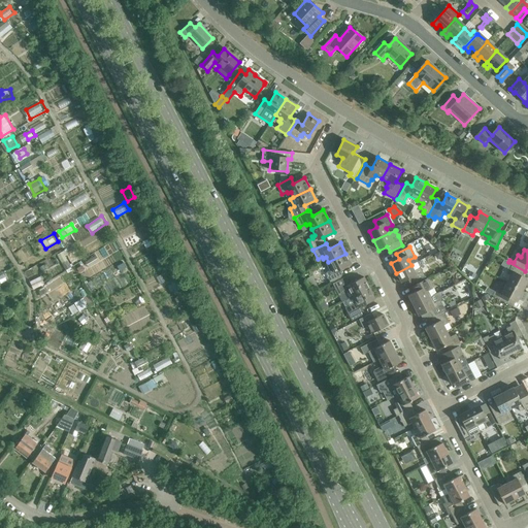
[(329,271),(325,273),(330,283),(343,276),(340,270),(352,265),(345,254),(328,262),(326,264),(329,269),(329,271)]
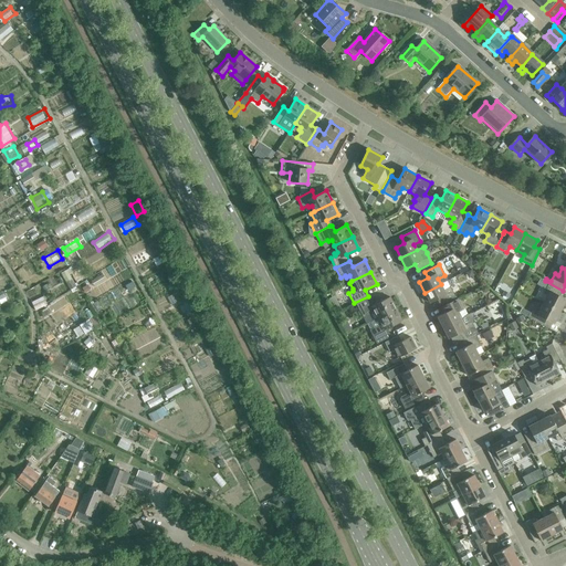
[(540,279),(537,285),(540,286),(546,290),(544,293),(547,295),(543,303),(561,312),(565,301),(565,300),(559,296),(563,291),(545,281),(544,281),(543,281),(540,279)]
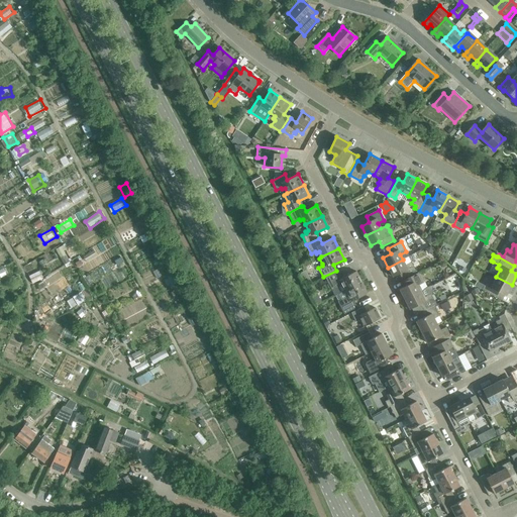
[(403,260),(388,268),(393,277),(399,274),(402,279),(416,272),(408,256),(403,260)]
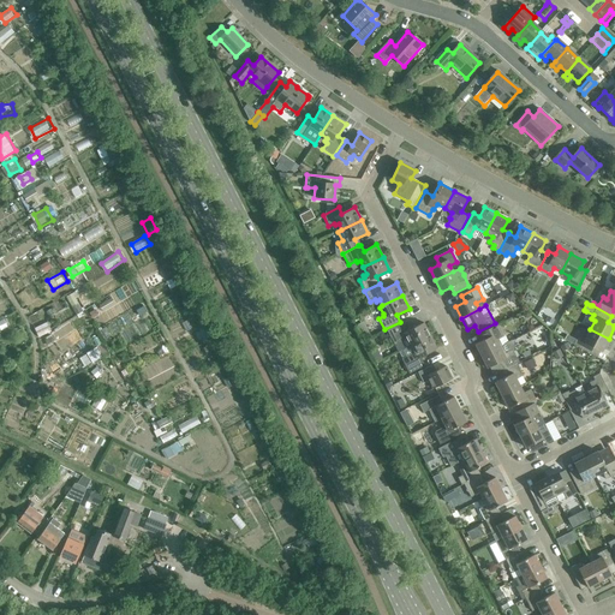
[(547,316),(544,321),(553,326),(555,321),(547,316)]
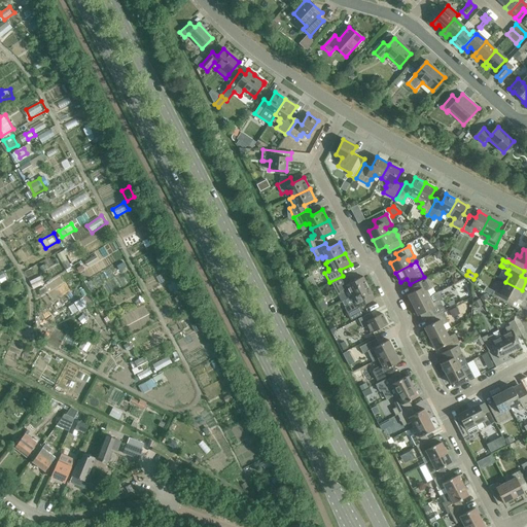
[(41,275),(31,281),(36,288),(46,283),(41,275)]
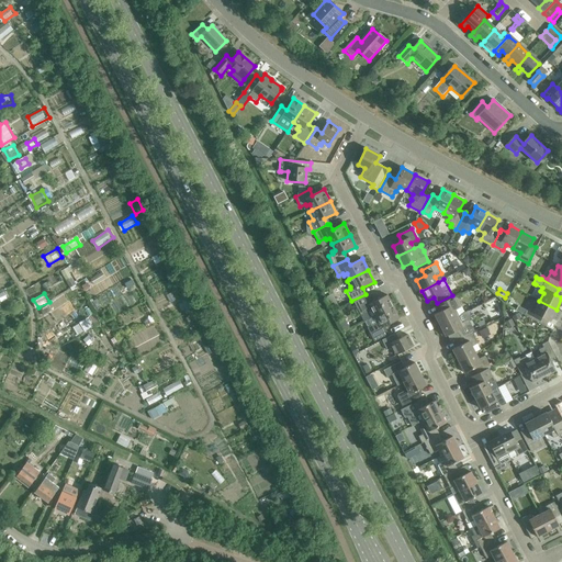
[(334,304),(339,302),(335,293),(330,295),(334,304)]
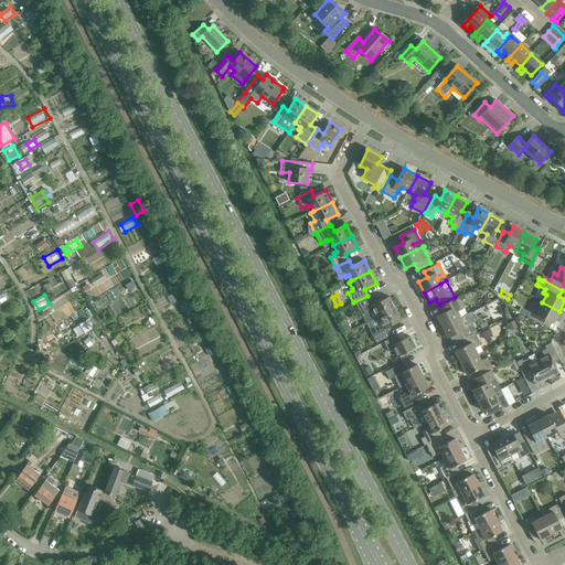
[(365,323),(376,318),(395,309),(390,297),(374,305),(370,297),(355,304),(365,323)]
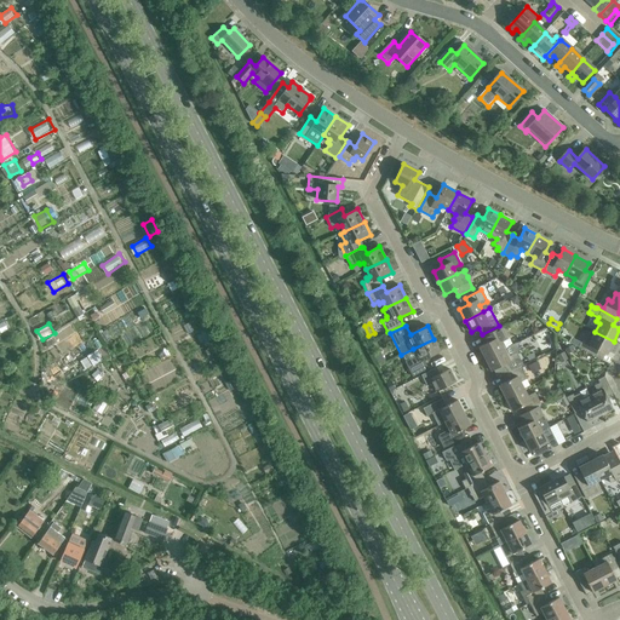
[(478,348),(486,360),(506,349),(506,348),(512,345),(510,340),(507,339),(501,327),(486,336),(489,342),(478,348)]
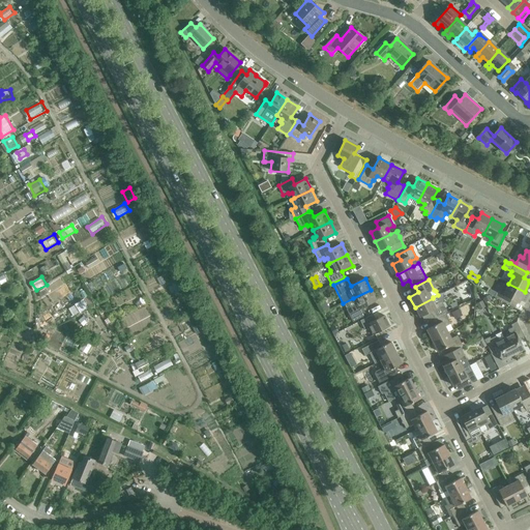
[(525,292),(508,284),(505,291),(499,288),(494,297),(509,305),(512,299),(519,303),(525,292)]
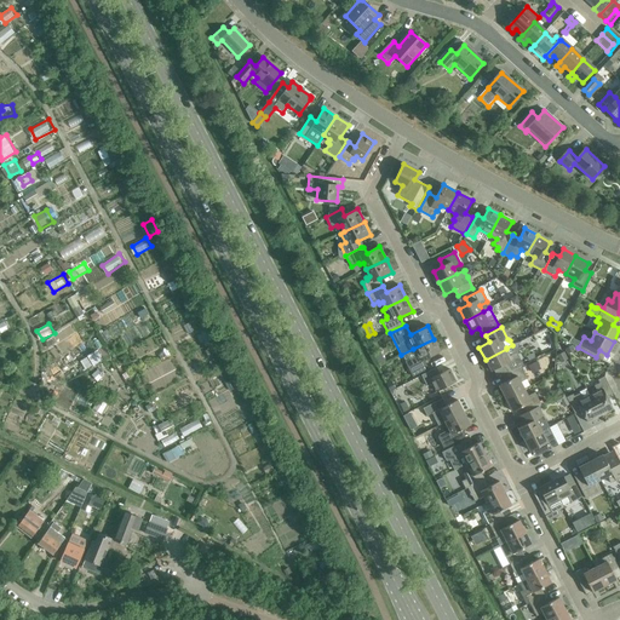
[(434,339),(413,349),(417,356),(405,362),(413,377),(429,369),(424,360),(441,351),(434,339)]
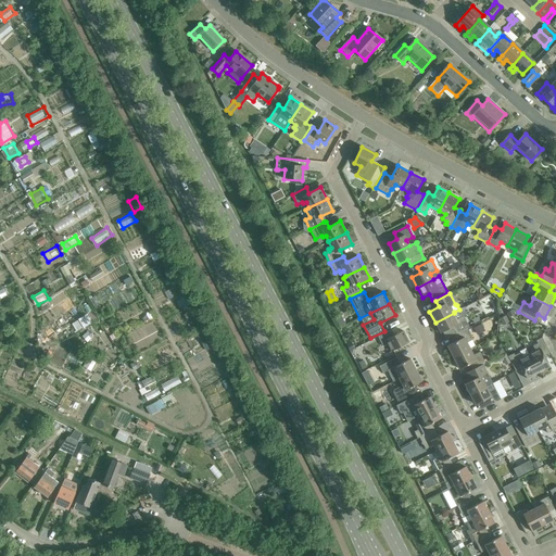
[(451,328),(454,336),(467,328),(469,328),(464,316),(466,315),(463,307),(459,310),(454,312),(454,313),(436,323),(441,333),(451,328)]
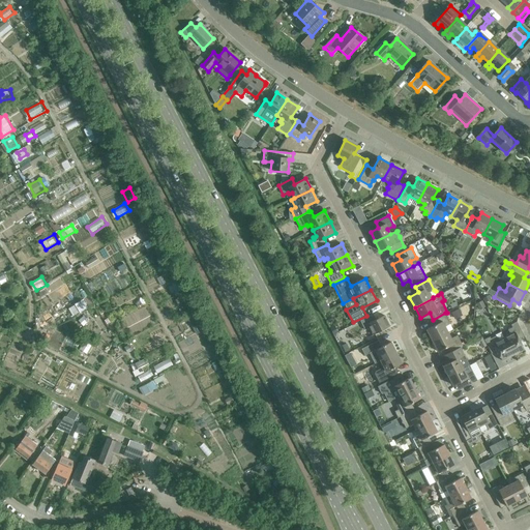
[(80,312),(89,308),(86,298),(77,301),(80,312)]
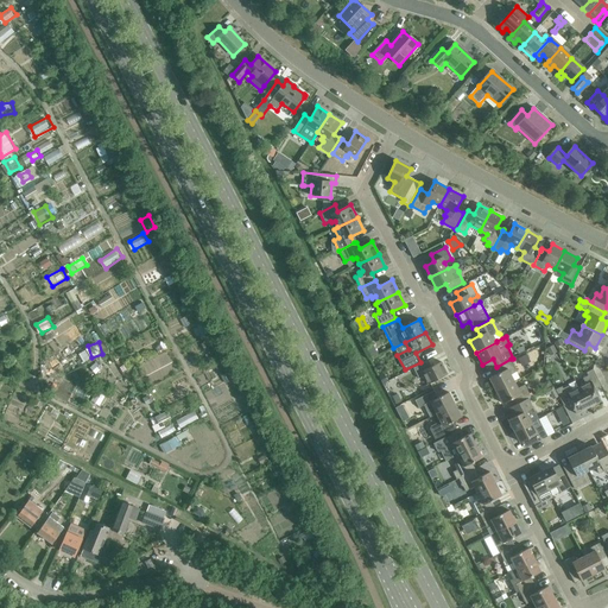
[(546,349),(550,355),(556,352),(553,346),(546,349)]
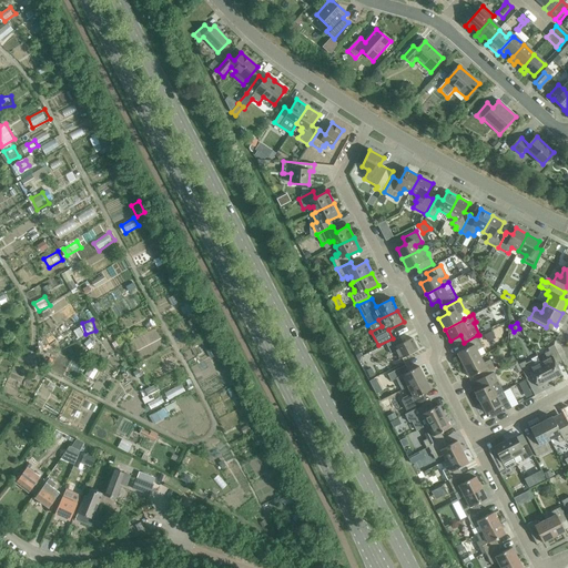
[(490,343),(498,340),(494,330),(486,333),(490,343)]
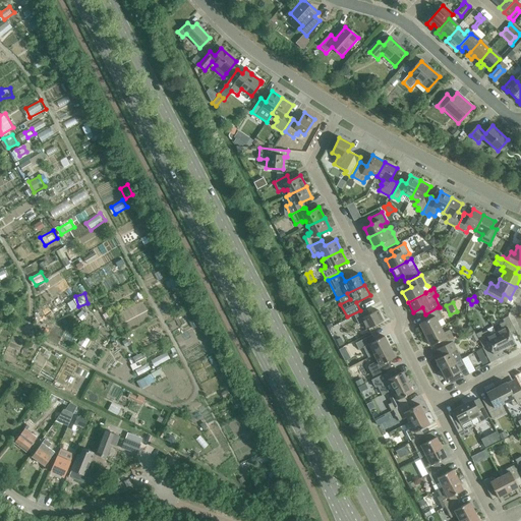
[(419,325),(424,335),(441,327),(438,322),(444,319),(438,307),(425,314),(428,320),(419,325)]
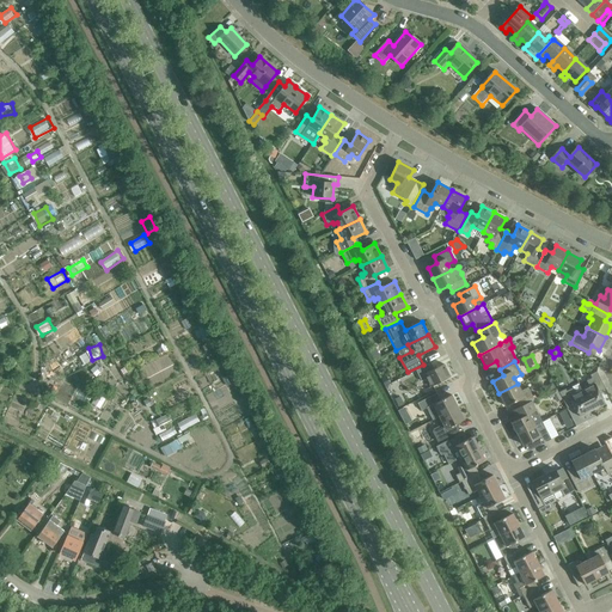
[(92,367),(97,375),(103,372),(99,363),(92,367)]
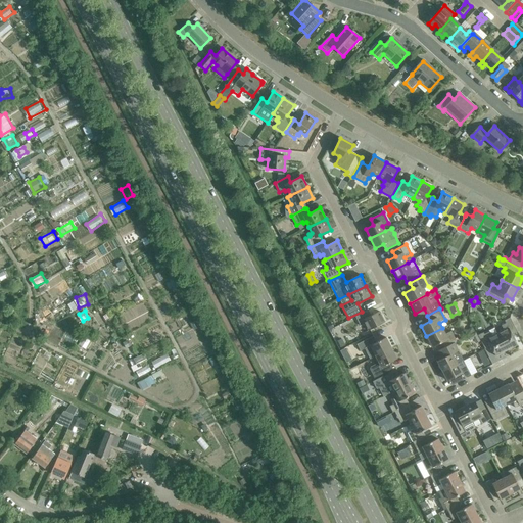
[(365,324),(368,331),(385,322),(379,312),(371,316),(368,311),(355,317),(361,326),(365,324)]
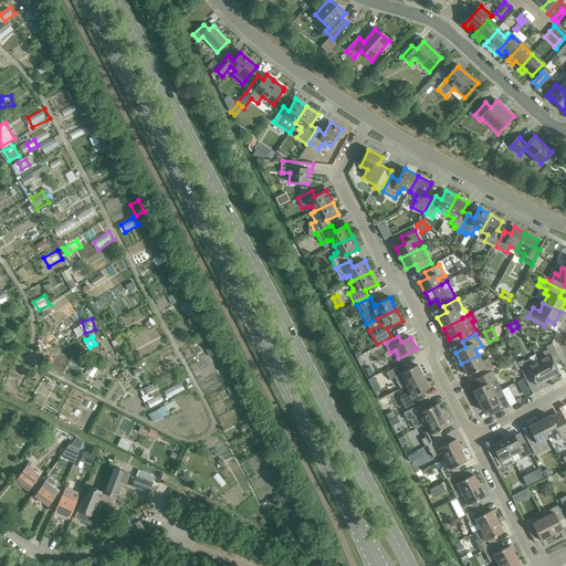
[(545,357),(538,360),(548,379),(559,374),(554,363),(561,359),(552,344),(546,347),(547,350),(543,353),(545,357)]
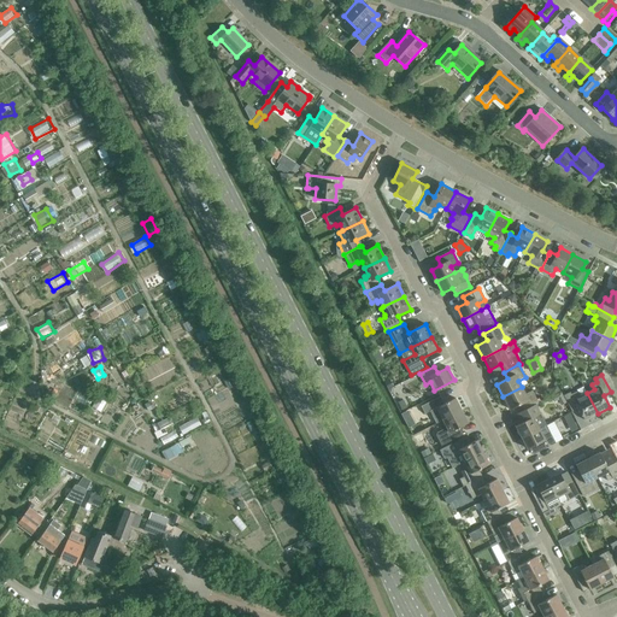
[(523,411),(536,405),(539,404),(533,391),(526,394),(522,387),(503,397),(510,410),(521,405),(523,411)]
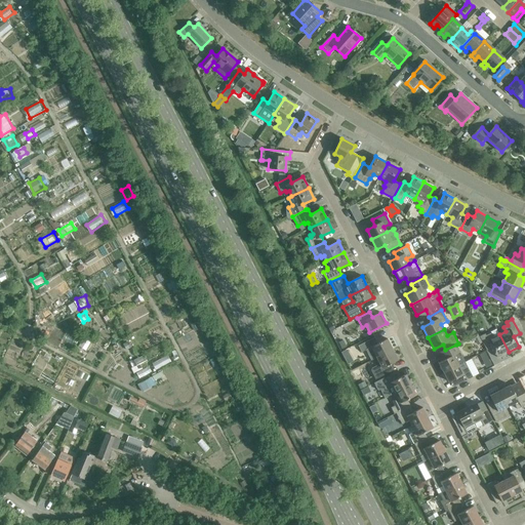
[(509,352),(499,334),(493,338),(490,333),(486,335),(485,334),(480,336),(487,351),(492,348),(497,358),(509,352)]
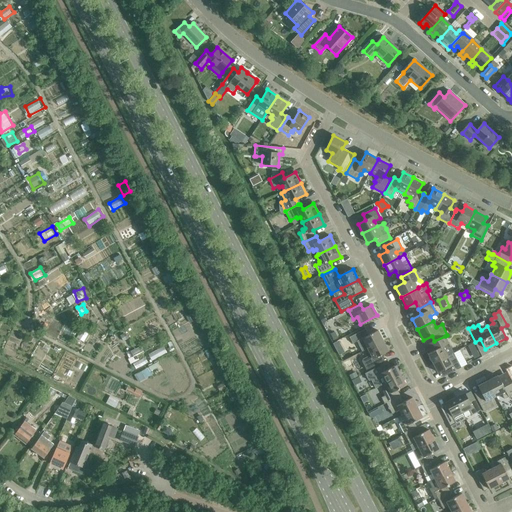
[(366,329),(349,337),(352,344),(357,341),(359,345),(362,351),(367,349),(383,341),(378,330),(369,335),(366,329)]
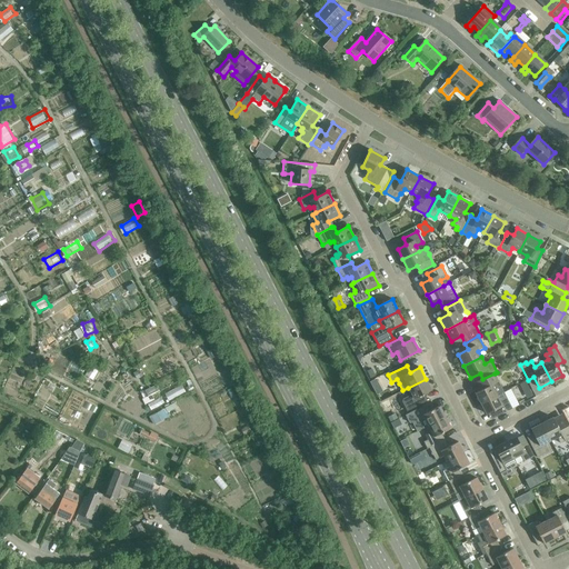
[(481,403),(497,396),(503,392),(495,373),(482,379),(477,382),(480,389),(477,390),(478,392),(476,393),(481,403)]
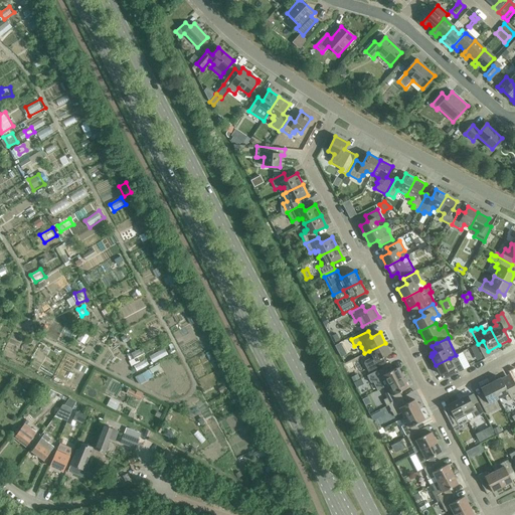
[(343,341),(337,344),(342,355),(348,352),(343,341)]
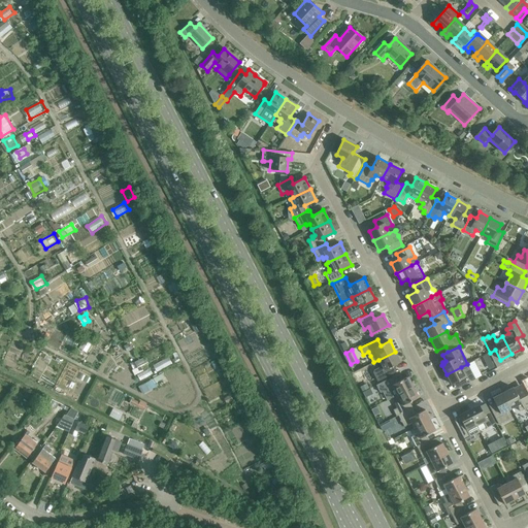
[(395,352),(378,360),(382,366),(374,370),(373,373),(377,382),(394,373),(391,367),(400,362),(395,352)]
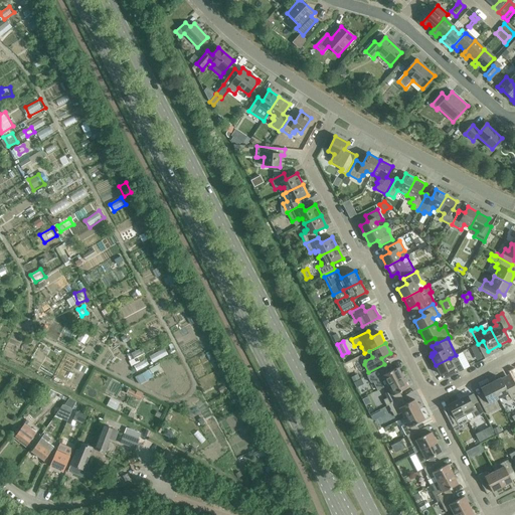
[(166,347),(151,356),(154,362),(169,353),(166,347)]
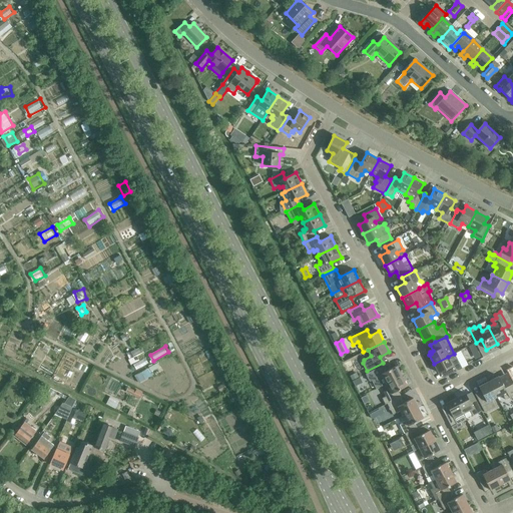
[(131,363),(139,361),(137,355),(145,353),(143,347),(128,351),(131,363)]
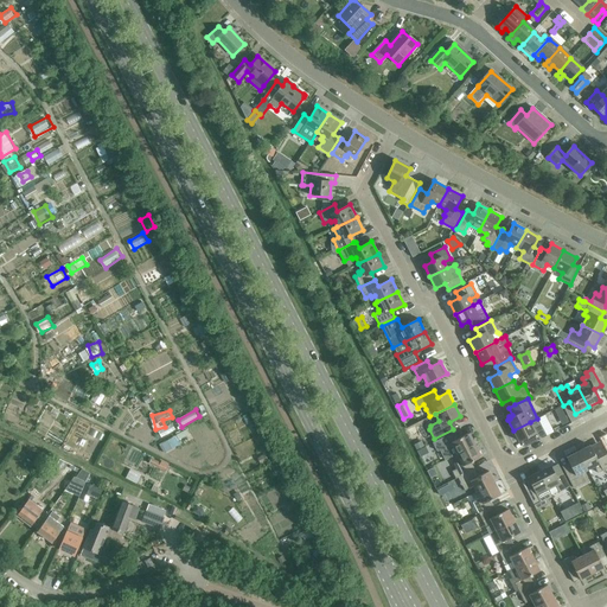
[(530,422),(513,430),(519,442),(525,439),(528,446),(547,436),(541,425),(537,419),(530,422)]
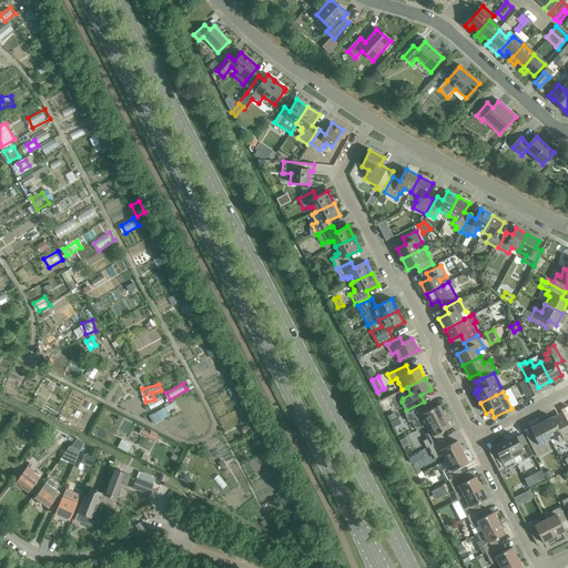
[(169,413),(180,407),(175,401),(165,406),(169,413)]
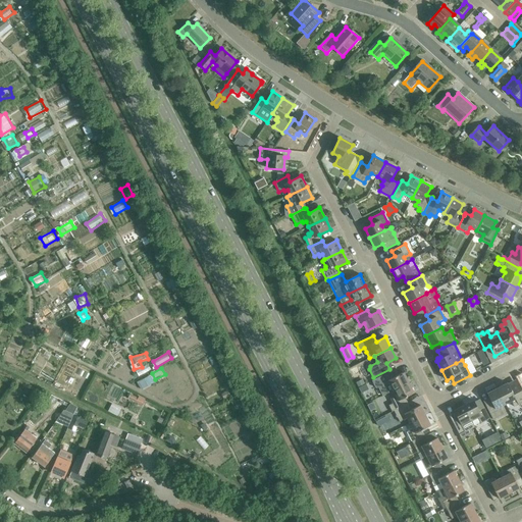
[(383,396),(393,390),(409,382),(403,372),(395,377),(392,371),(372,381),(375,388),(378,386),(383,396)]
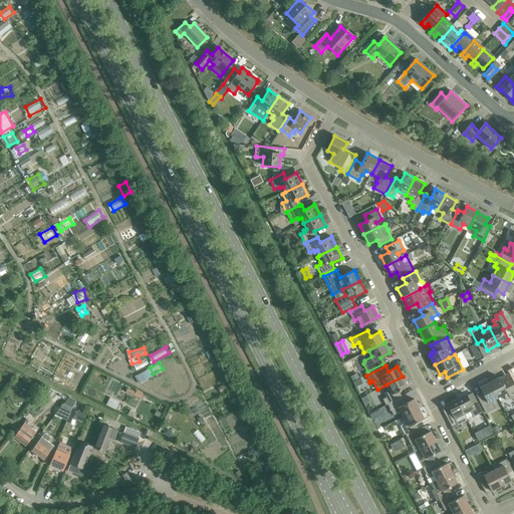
[(137,374),(141,382),(153,375),(149,368),(137,374)]
